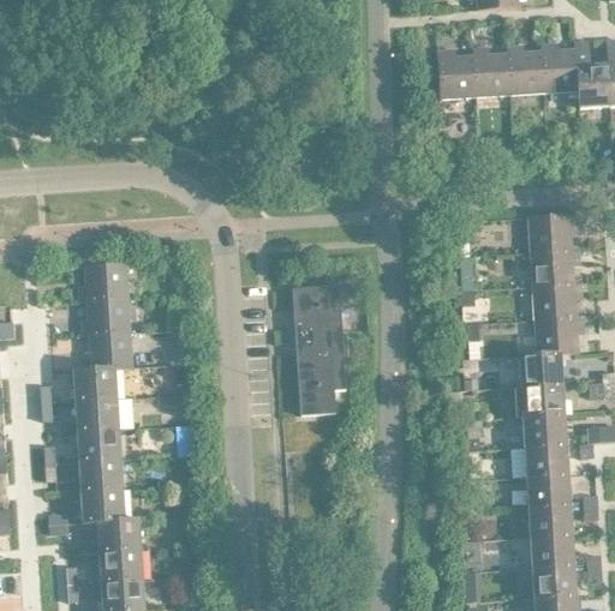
[(579,89),(578,89),(579,107),(610,105),(608,63),(590,64),(587,40),(575,40),(575,47),(577,47),(579,89)]
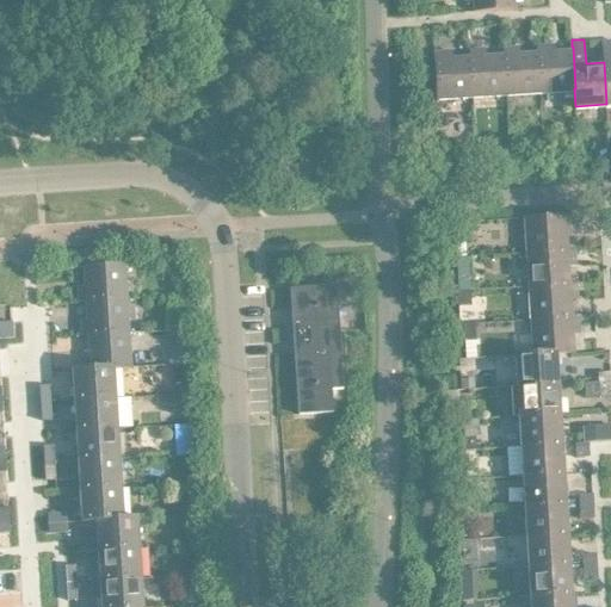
[(541,91),(574,88),(575,88),(573,47),(572,47),(553,48),(553,42),(537,43),(537,49),(538,49),(541,91)]
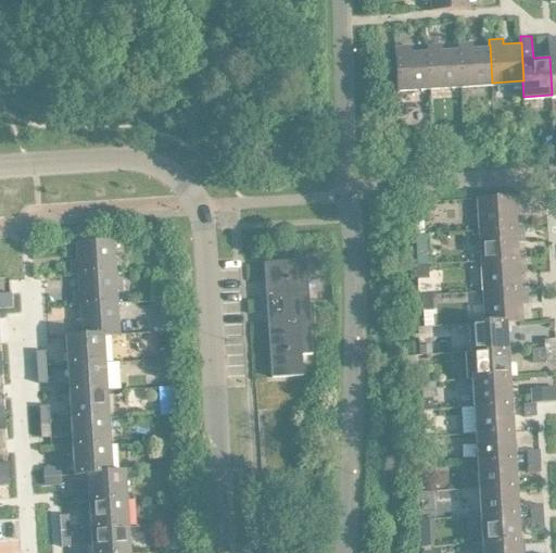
[(460,85),(492,83),(490,45),(489,45),(472,46),(472,40),(458,40),(458,46),(460,85)]
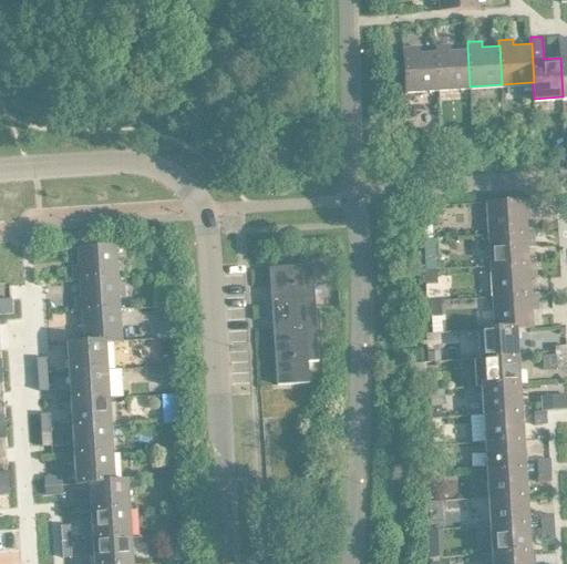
[(439,88),(470,86),(467,47),(451,48),(450,42),(435,43),(436,49),(439,88)]
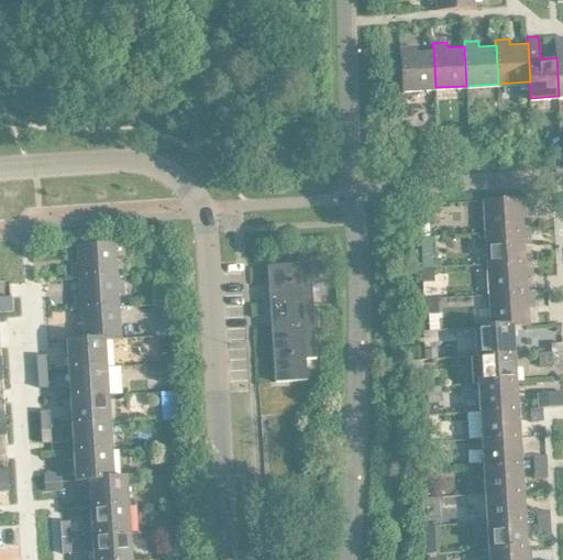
[(404,89),(435,87),(433,48),(416,50),(416,44),(401,45),(404,89)]
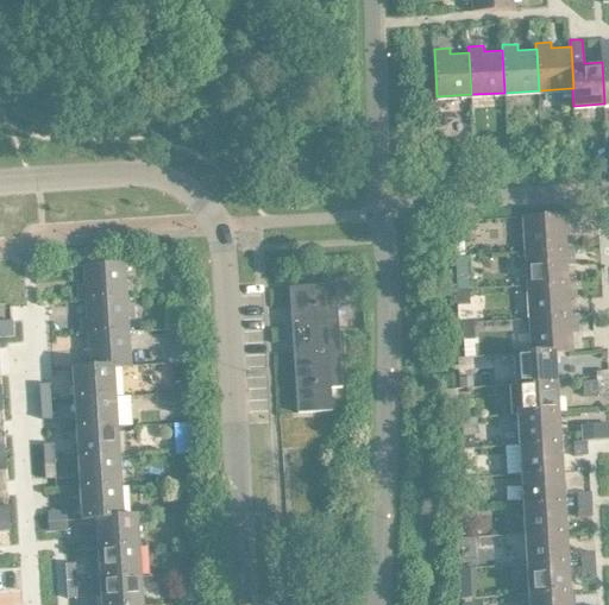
[(522,214),(525,249),(567,246),(566,227),(572,227),(571,210),(522,214)]
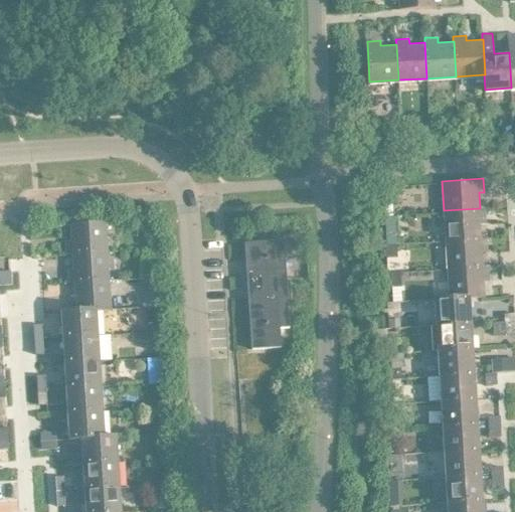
[(444,210),(446,239),(481,236),(480,220),(485,220),(485,207),(480,208),(444,210)]
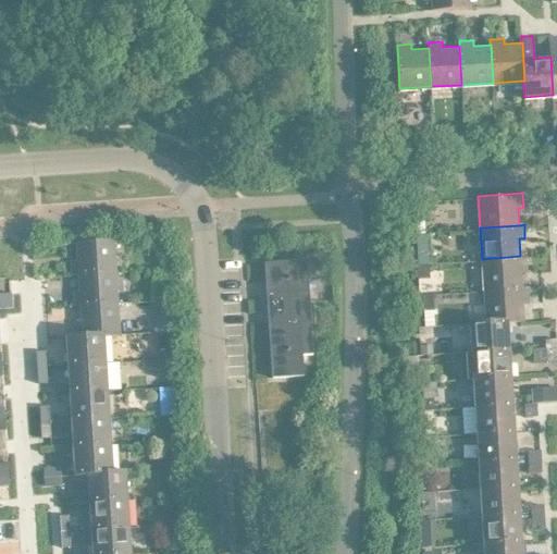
[(431,231),(418,232),(419,253),(431,253),(431,231)]
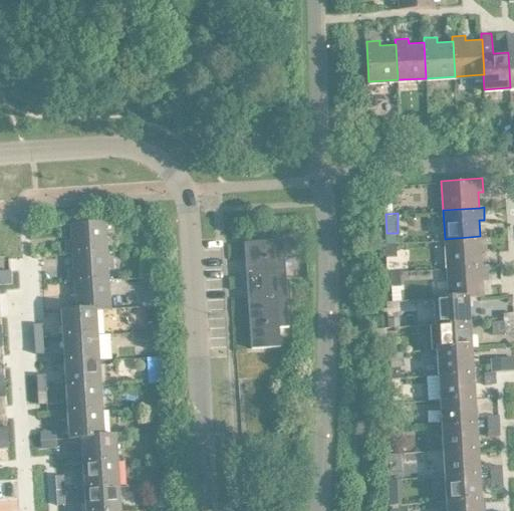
[(67,251),(72,251),(107,248),(106,220),(106,219),(70,221),(70,222),(71,238),(66,238),(67,251)]
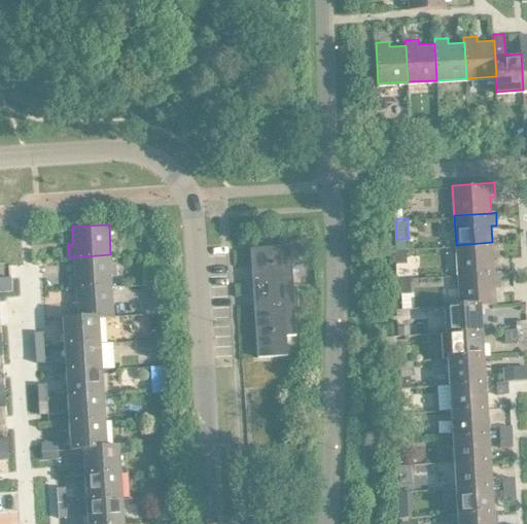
[(456,245),(458,274),(494,272),(494,271),(493,255),(498,255),(497,242),(492,242),(456,245)]
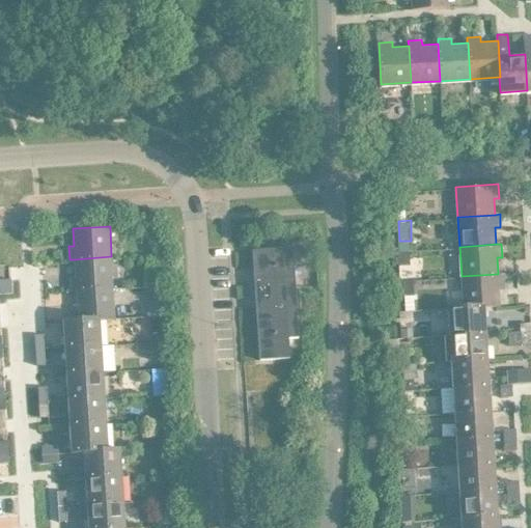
[(289,336),(300,335),(294,245),(253,248),(260,358),(291,356),(289,336)]
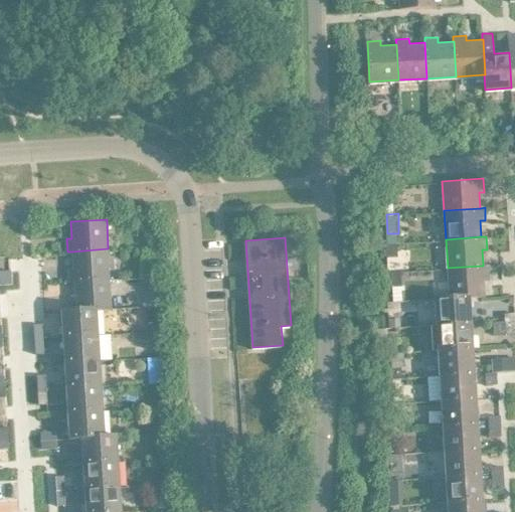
[(387,242),(385,242),(385,254),(398,254),(398,244),(397,242),(387,242)]
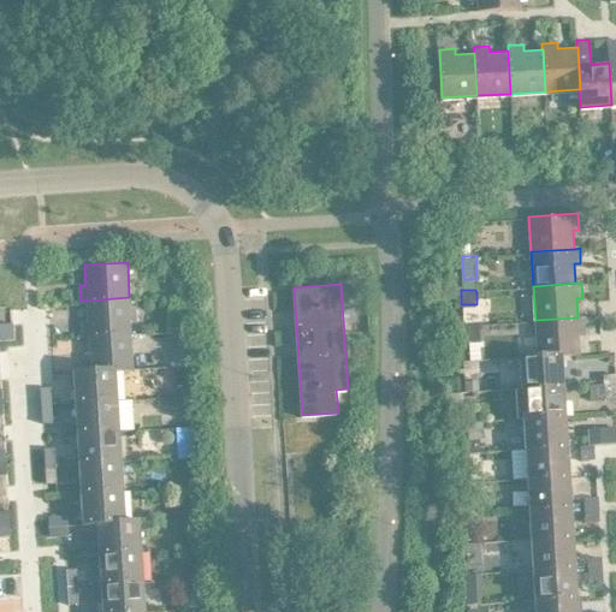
[(83,336),(89,334),(131,332),(129,297),(87,301),(88,319),(82,320),(83,336)]
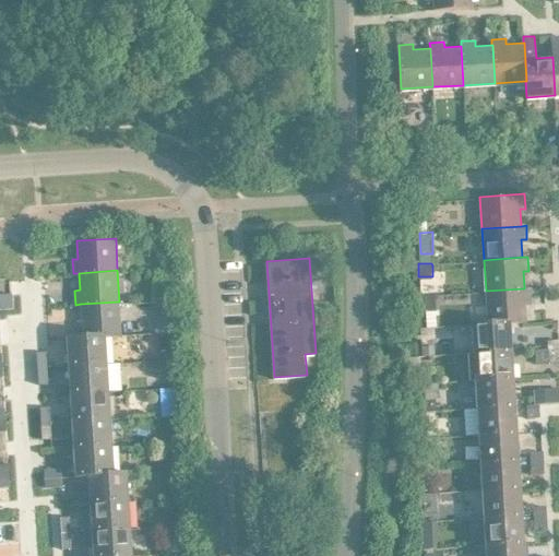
[(486,291),(488,321),(510,320),(510,321),(526,320),(525,302),(531,302),(530,287),(524,287),(524,288),(486,291)]
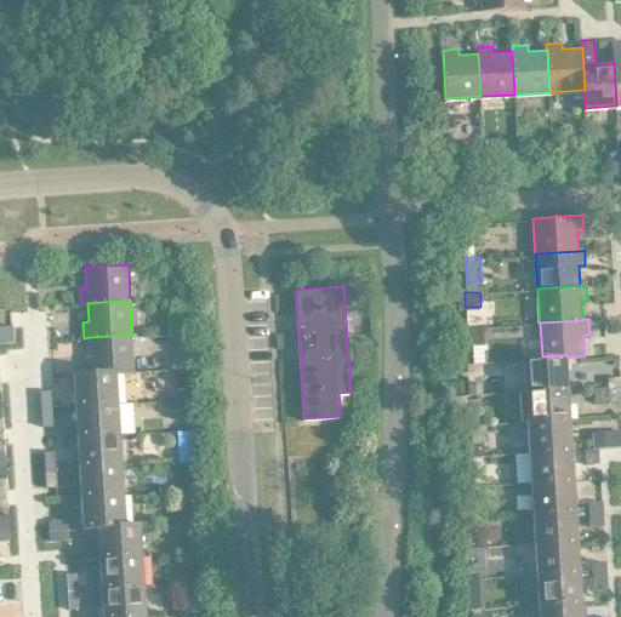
[(0,324),(1,338),(15,338),(13,323),(0,324)]
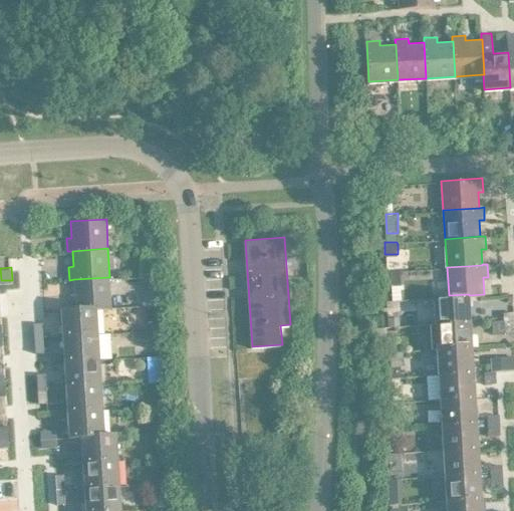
[(402,270),(392,271),(393,285),(402,285),(402,270)]
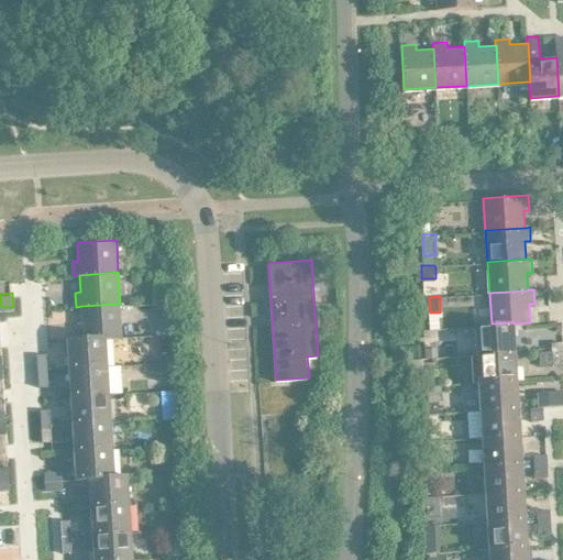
[(77,324),(78,337),(78,338),(106,336),(106,337),(123,336),(123,335),(122,335),(120,304),(81,306),(83,324),(77,324)]
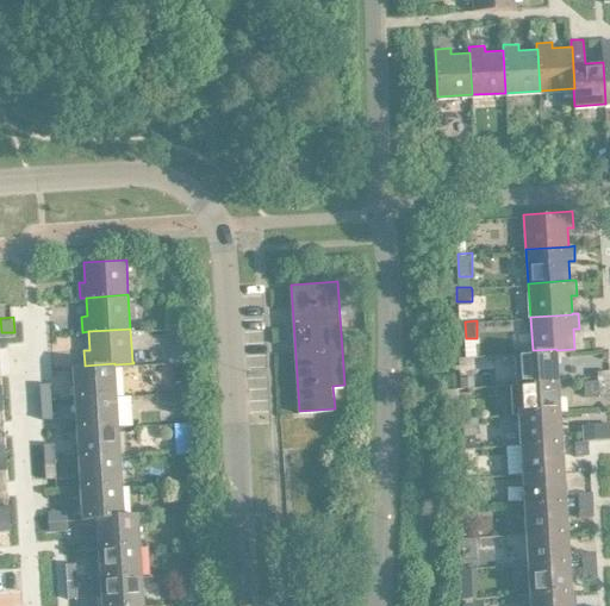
[(515,351),(517,382),(559,380),(556,350),(556,349),(533,350),(515,351)]
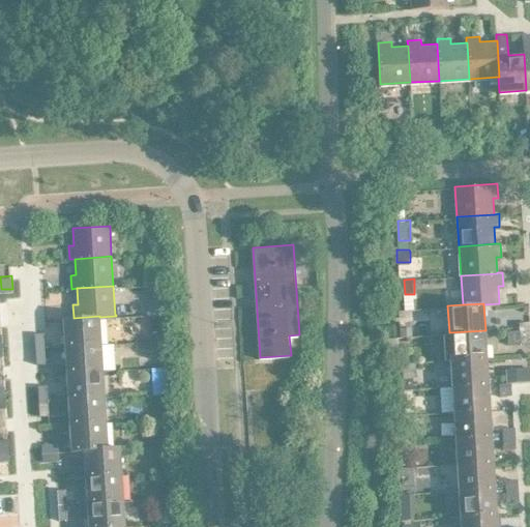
[(63,319),(65,345),(101,343),(99,317),(99,316),(74,318),(74,317),(62,318),(62,319),(63,319)]
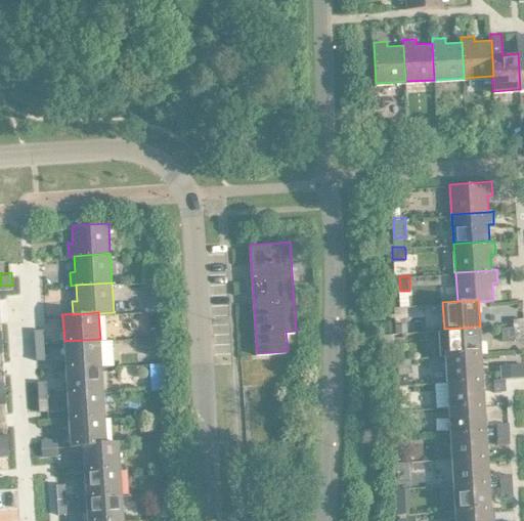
[(514,324),(514,328),(523,327),(523,315),(513,317),(514,324)]
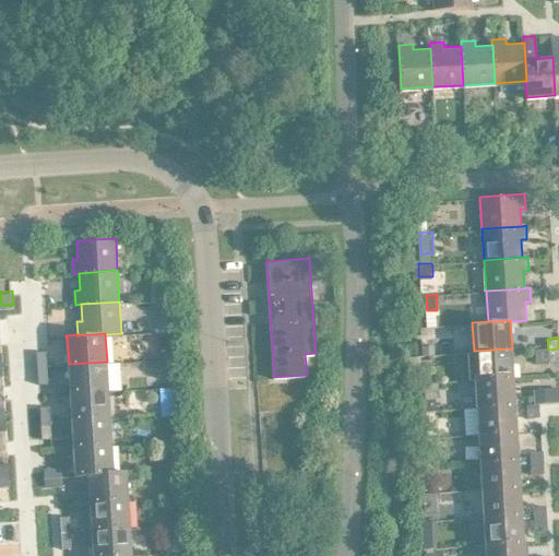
[(435,343),(424,344),(425,354),(436,353),(435,343)]
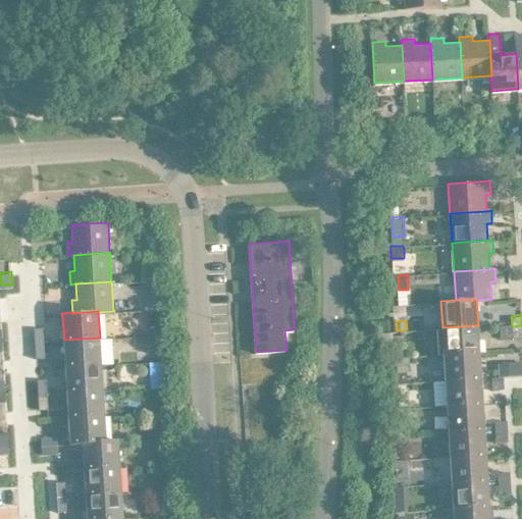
[(512,323),(501,324),(501,338),(513,336),(512,326),(512,323)]
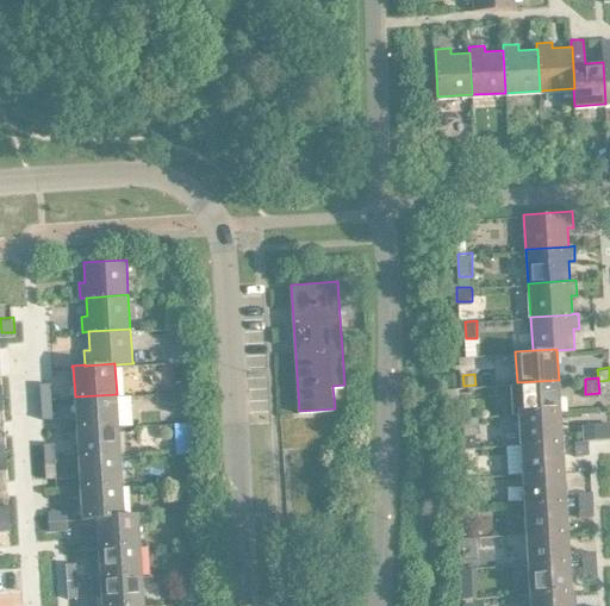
[(512,412),(518,412),(560,410),(559,380),(517,382),(511,382),(512,412)]
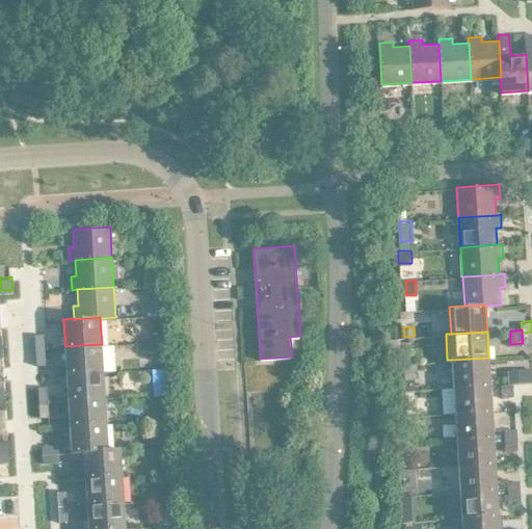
[(531,332),(522,333),(523,343),(531,342),(531,332)]
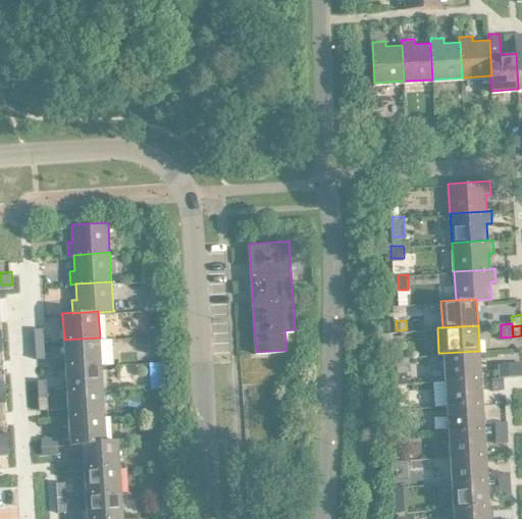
[(35,326),(36,342),(44,341),(43,326),(35,326)]
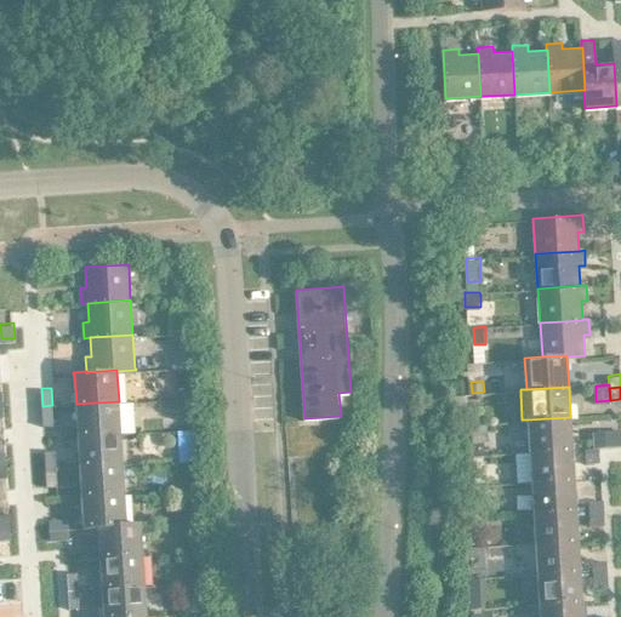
[(77,404),(78,434),(121,432),(119,401),(77,404)]
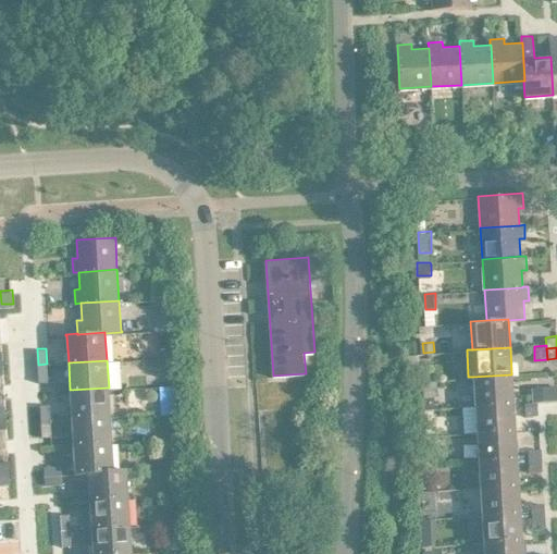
[(47,364),(38,365),(39,380),(48,380),(47,364)]
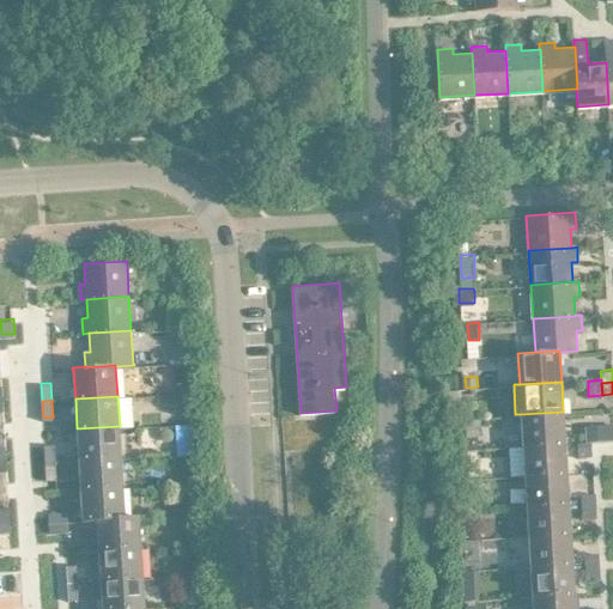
[(521,414),(523,444),(565,442),(563,412),(521,414)]
